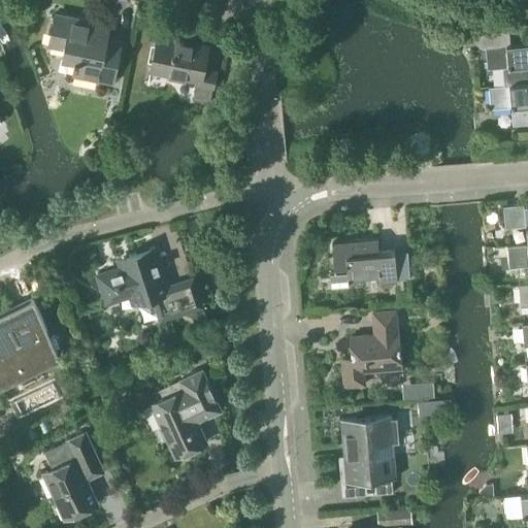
[(105,39),(108,26),(56,14),(50,45),(65,48),(63,59),(74,61),(74,63),(75,64),(73,74),(111,83),(121,42),(105,39)]
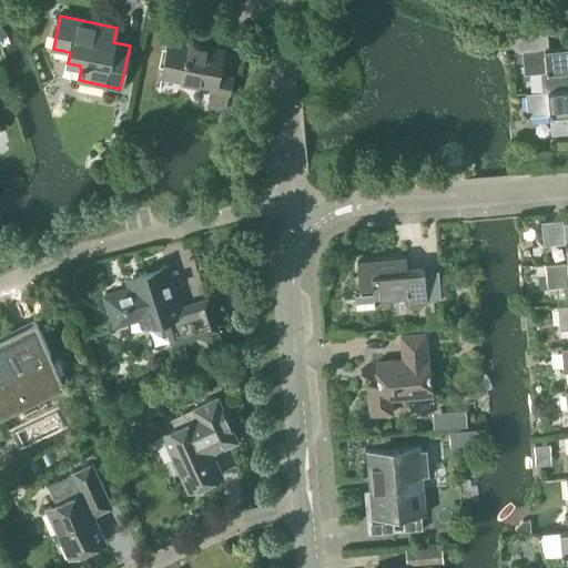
[(547,34),(514,38),(514,40),(521,50),(524,74),(540,73),(541,92),(567,89),(567,46),(548,48),(547,34)]
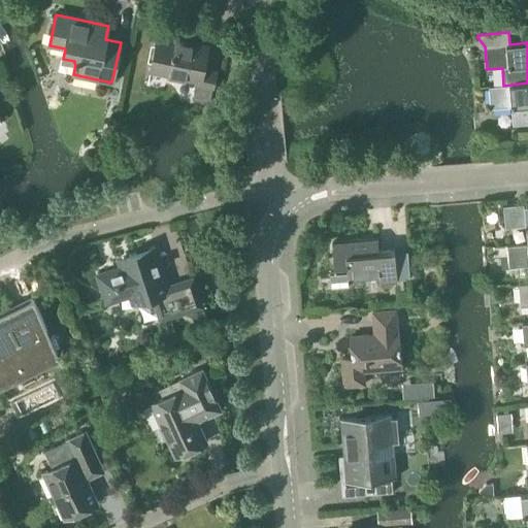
[(202,69),(207,46),(158,36),(151,70),(197,80),(193,100),(208,103),(211,89),(212,89),(217,72),(202,69)]
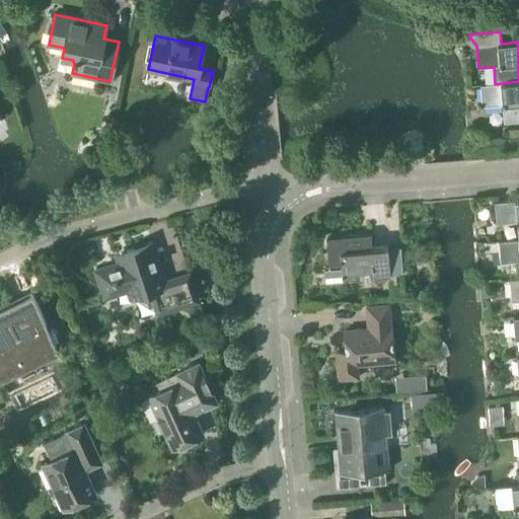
[(518,81),(495,84),(479,85),(482,106),(502,105),(503,123),(518,121),(518,81)]
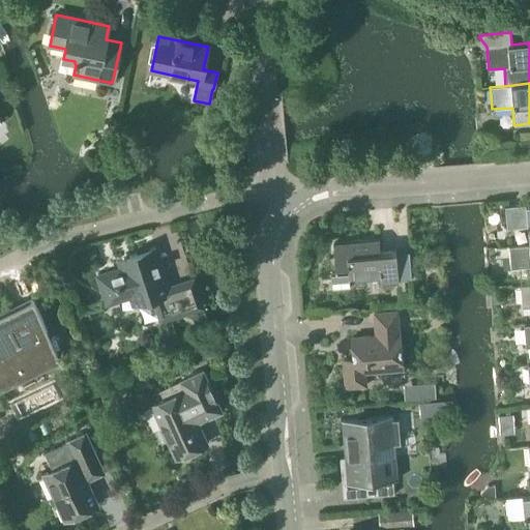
[(529,204),(504,206),(506,229),(527,227),(529,244),(529,243),(529,204)]
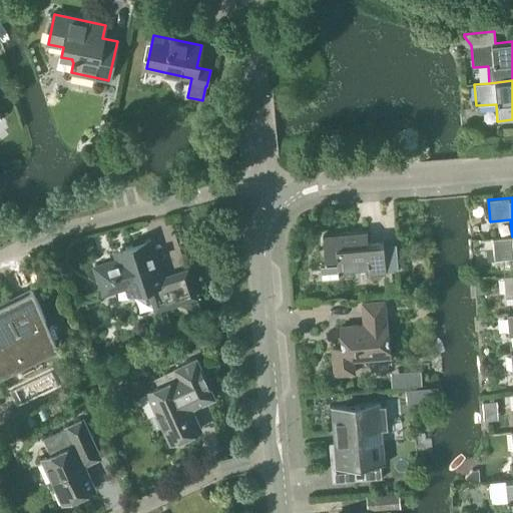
[(383,242),(367,243),(366,232),(322,236),(325,265),(320,266),(321,281),(338,279),(338,269),(368,267),(369,277),(385,275),(383,242)]
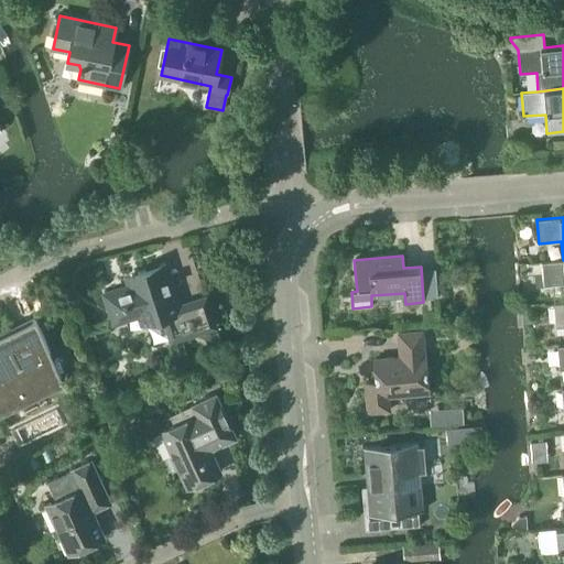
[(563,259),(563,260),(541,262),(543,285),(563,283),(563,259)]
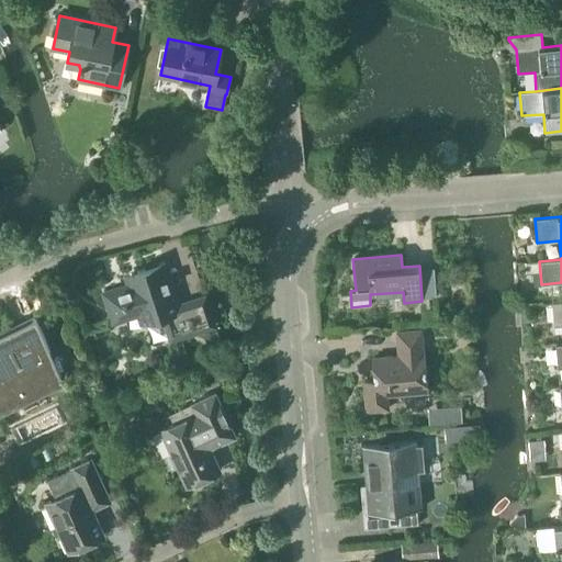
[(204,298),(178,306),(165,265),(137,272),(138,276),(128,279),(131,285),(107,294),(114,321),(139,313),(143,323),(166,315),(173,338),(213,325),(204,298)]
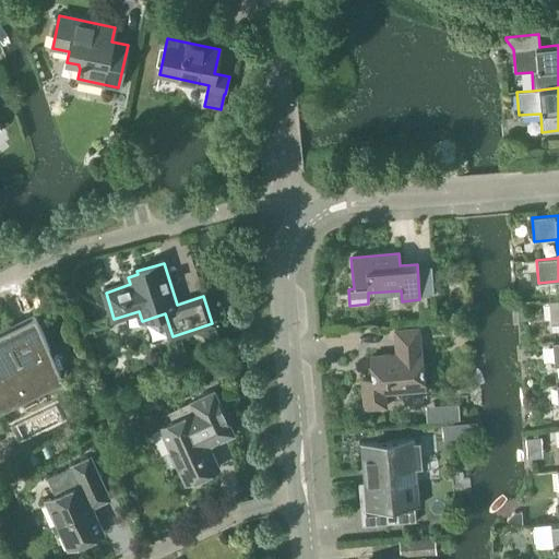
[(558,299),(548,301),(550,324),(558,323),(558,299)]
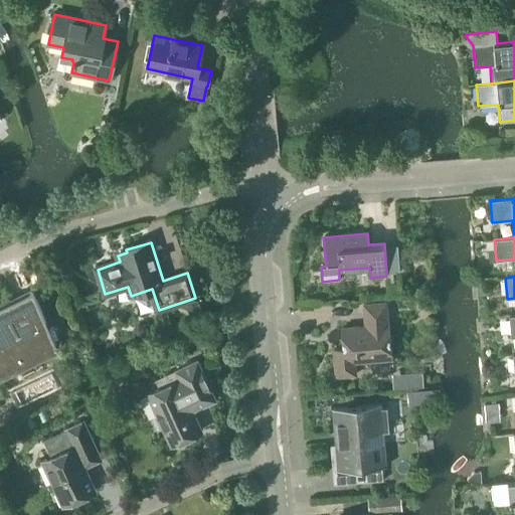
[(47,327),(40,308),(32,288),(9,300),(0,303),(0,365),(17,357),(21,367),(25,365),(25,364),(50,351),(40,330),(47,327)]
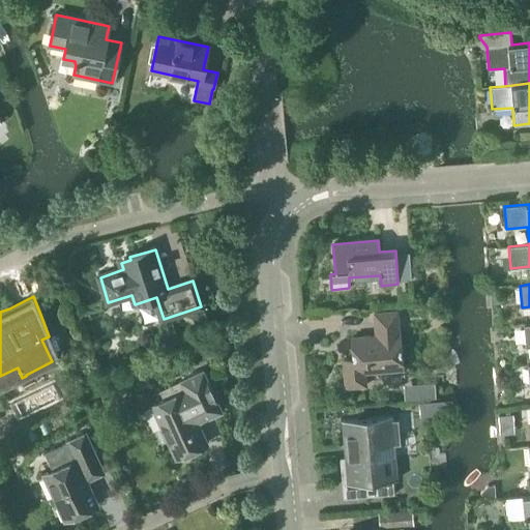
[(400,333),(398,333),(395,311),(374,313),(375,335),(351,337),(352,359),(343,360),(345,387),(365,386),(364,373),(402,370),(400,333)]
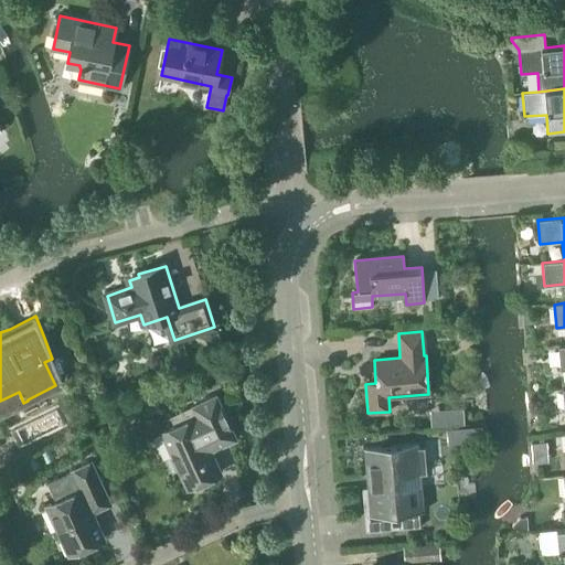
[(236,439),(227,420),(216,395),(170,416),(174,426),(162,432),(173,457),(166,460),(172,473),(179,470),(188,489),(221,473),(211,450),(236,439)]
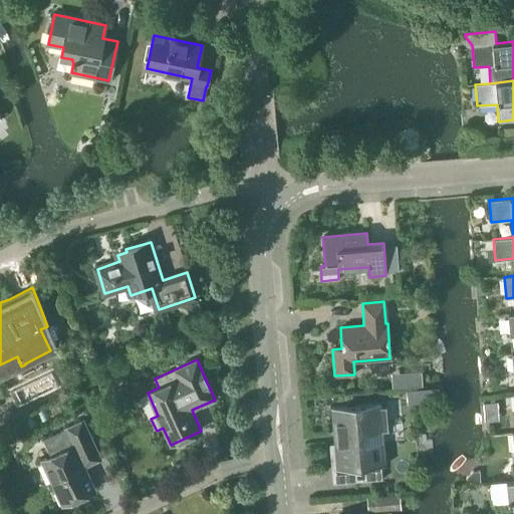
[(386,407),(379,408),(379,403),(330,407),(333,444),(328,445),(332,484),(381,480),(380,465),(386,465),(382,432),(388,431),(386,407)]
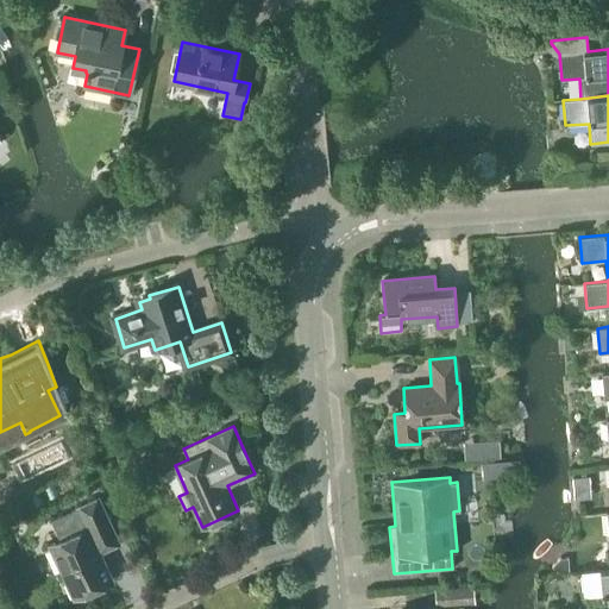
[(93,535),(112,527),(99,500),(52,520),(62,541),(51,546),(75,598),(113,582),(93,535)]
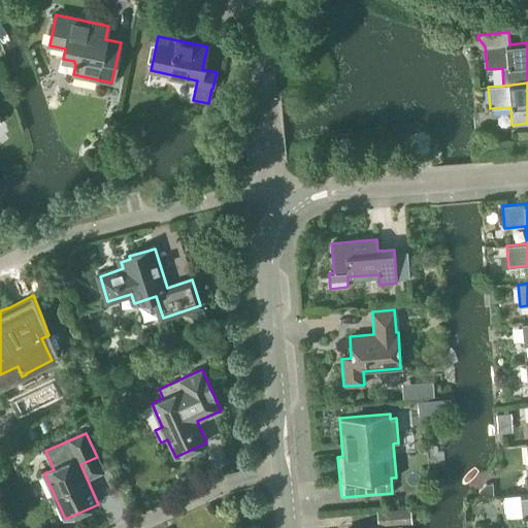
[(483,498),(494,496),(493,483),(485,484),(477,492),(483,498)]
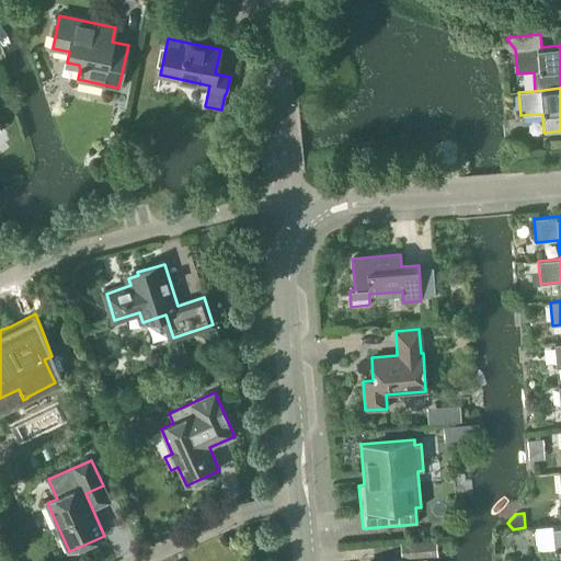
[(560,560),(560,524),(535,526),(537,550),(559,549),(560,560)]
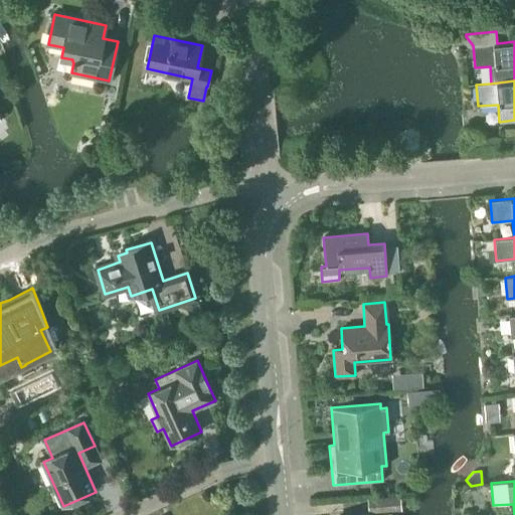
[(368,513),(401,510),(399,496),(367,499),(368,513)]
